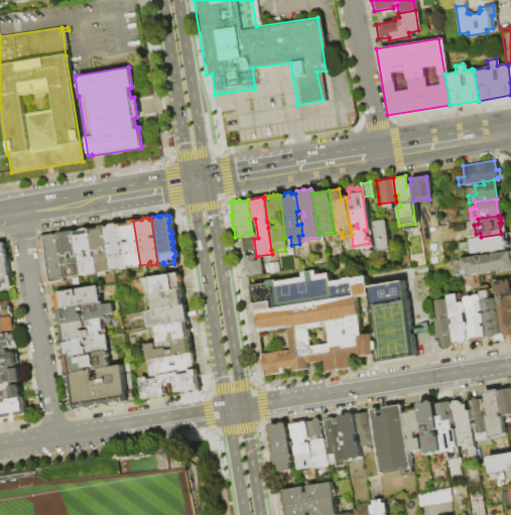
[(383,249),(380,219),(368,220),(371,250),(383,249)]
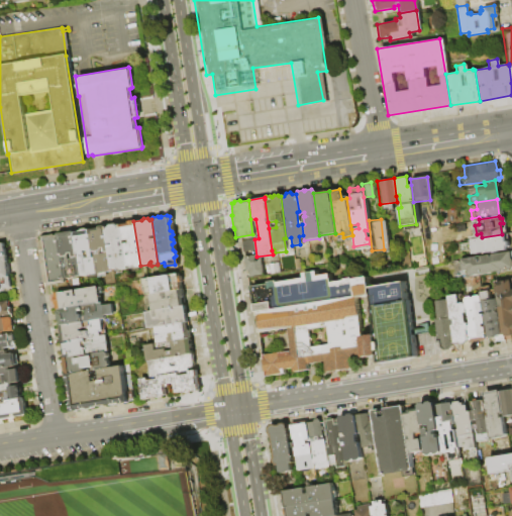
[(119,224),(126,223),(125,221),(131,220),(132,222),(133,221),(140,266),(135,267),(133,265),(125,266),(119,224)]
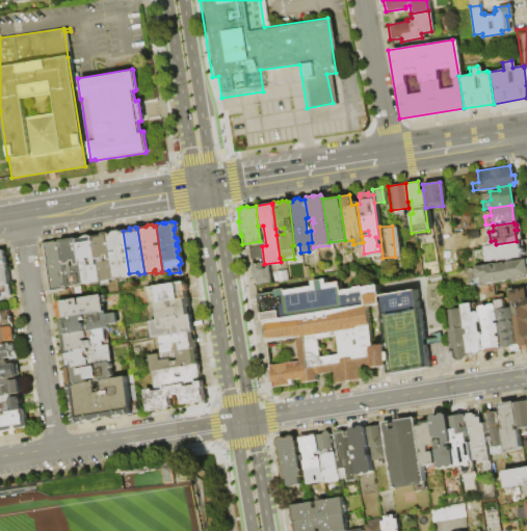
[(106,234),(108,233),(110,231),(116,230),(119,232),(123,231),(129,273),(130,276),(123,277),(122,276),(122,281),(114,282),(113,276),(112,277),(106,234)]
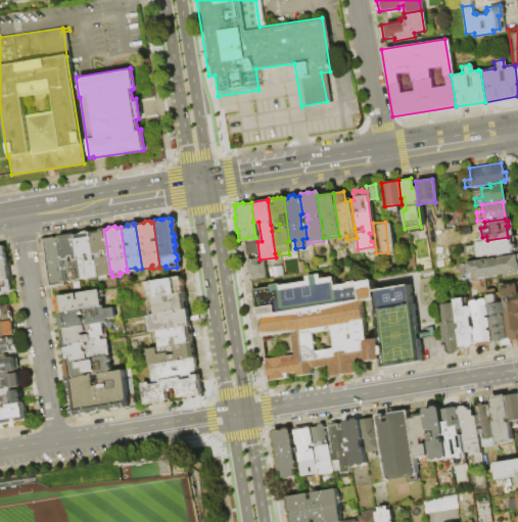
[(88,232),(96,230),(98,228),(102,227),(103,229),(104,230),(110,273),(110,274),(103,275),(104,279),(96,280),(95,276),(94,276),(88,232)]
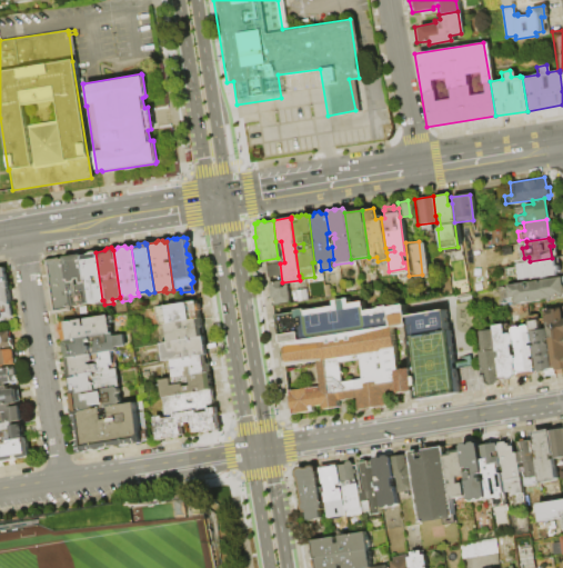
[(86,304),(78,255),(86,253),(88,251),(92,251),(93,252),(96,252),(102,300),(103,306),(93,307),(93,304),(86,305),(86,304)]
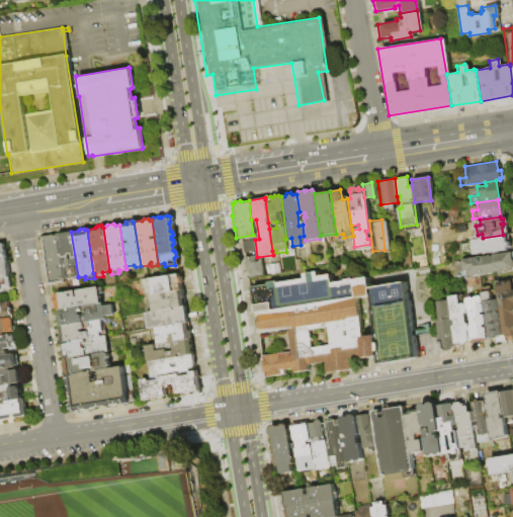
[(55,235),(55,234),(71,231),(71,232),(78,276),(62,278),(55,235)]
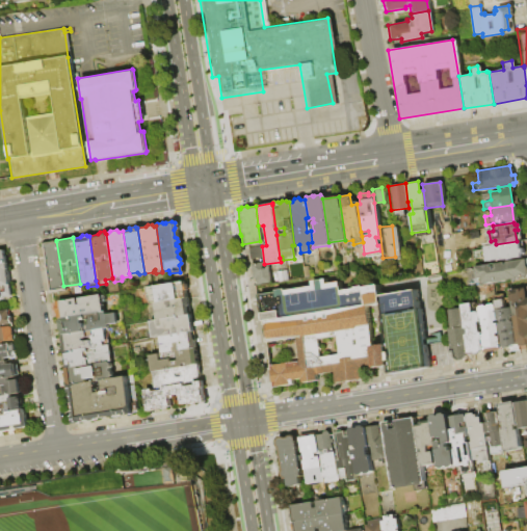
[(40,243),(51,241),(52,242),(56,241),(63,286),(63,290),(47,293),(43,268),(41,267),(41,263),(42,262),(40,243)]
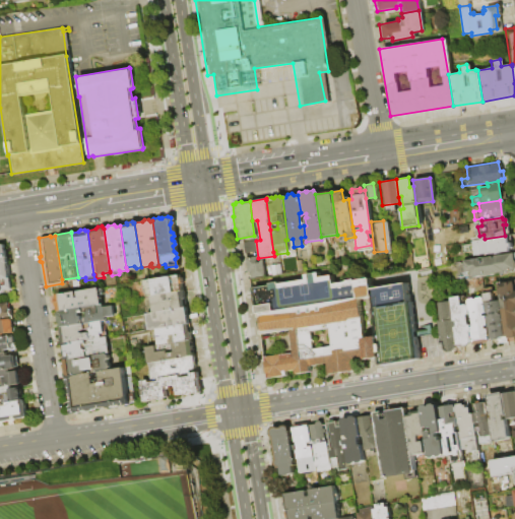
[(506,236),(507,242),(509,242),(510,248),(508,248),(508,251),(472,256),(471,251),(459,253),(458,245),(470,244),(469,241),(485,239),(505,236),(506,236)]
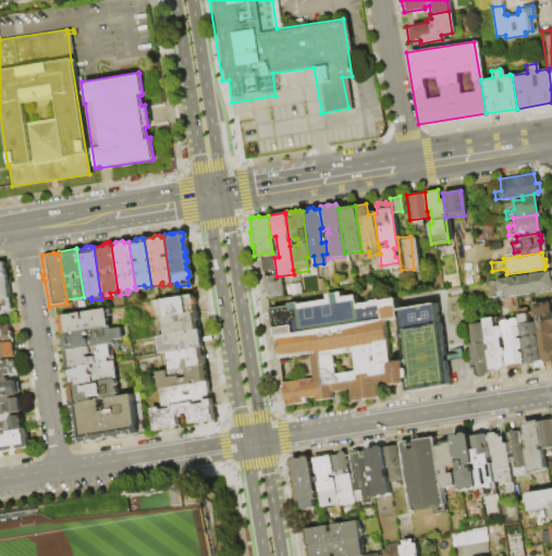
[(255,270),(272,268),(270,256),(254,258),(255,270)]
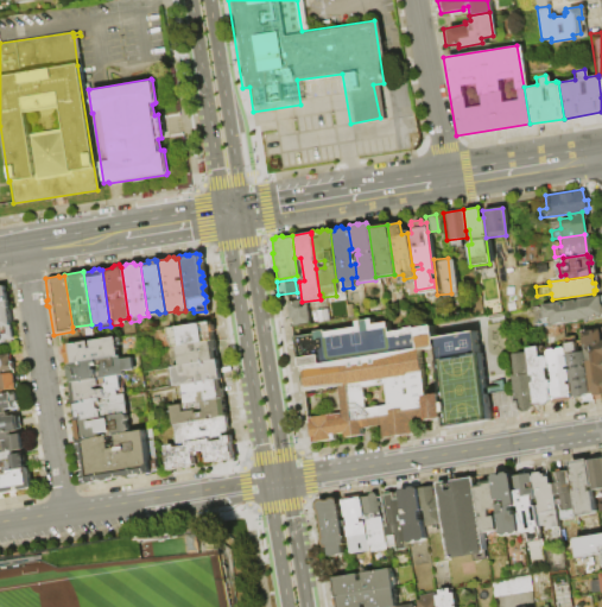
[(601,313),(600,315),(587,317),(587,318),(546,323),(546,318),(537,320),(537,323),(532,324),(531,318),(533,318),(532,309),(539,309),(538,304),(597,296),(599,304),(601,305),(601,313)]
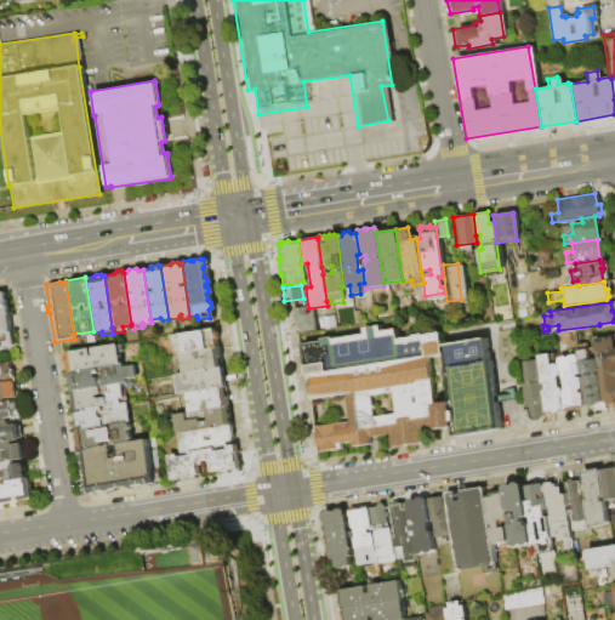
[(375,325),(376,330),(391,328),(393,339),(408,336),(408,335),(417,333),(417,335),(436,331),(437,345),(480,337),(484,360),(487,360),(493,397),(496,396),(496,402),(493,402),(497,428),(450,436),(449,426),(432,428),(430,416),(415,419),(419,442),(387,447),(385,434),(364,437),(365,443),(349,447),(348,447),(348,442),(337,443),(339,448),(314,451),(311,427),(307,398),(303,375),(302,375),(297,343),(317,340),(317,339),(328,336),(328,339),(359,334),(358,328),(375,325)]
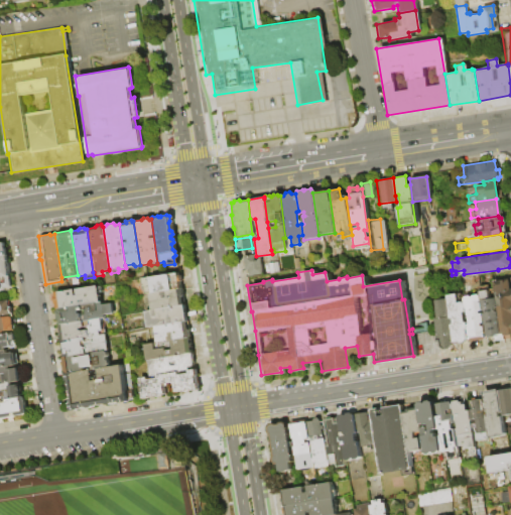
[(147,276),(174,273),(175,274),(177,274),(178,282),(176,282),(177,288),(145,293),(143,293),(142,287),(140,287),(138,278),(147,277),(147,276)]
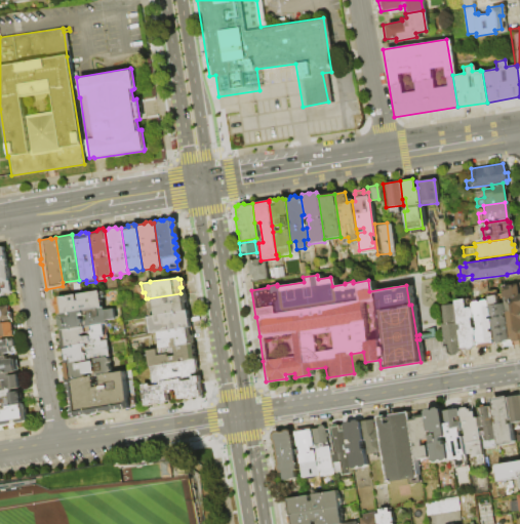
[(515,283),(517,293),(519,293),(519,339),(515,341),(515,344),(509,345),(509,339),(507,340),(502,303),(500,285),(515,283)]
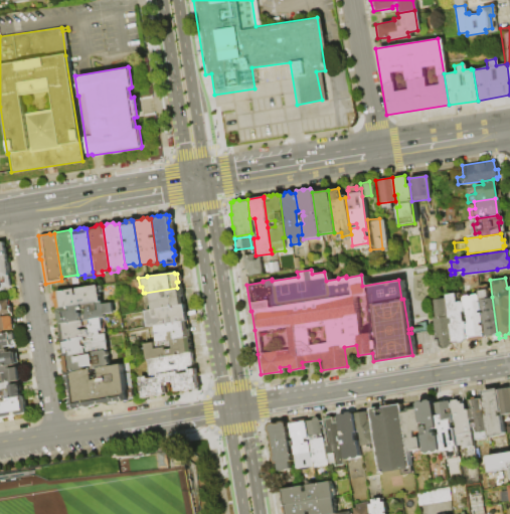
[(51,292),(96,285),(98,300),(54,307),(53,303),(52,303),(51,295),(51,292)]
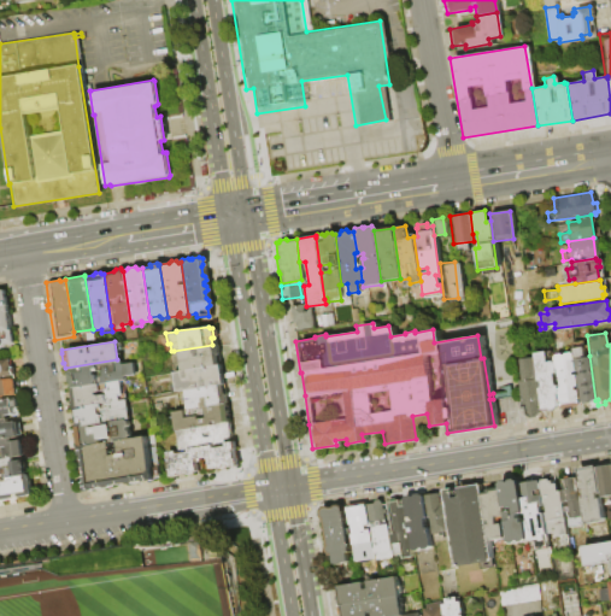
[(212,345),(215,345),(216,355),(213,355),(216,365),(177,370),(174,351),(212,345)]
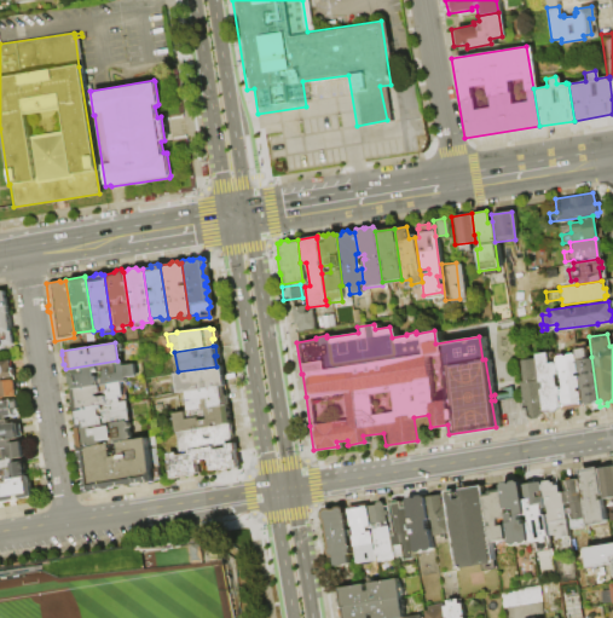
[(597,402),(591,402),(593,404),(583,405),(583,403),(582,404),(576,361),(574,352),(573,348),(583,347),(584,358),(591,357),(597,402)]
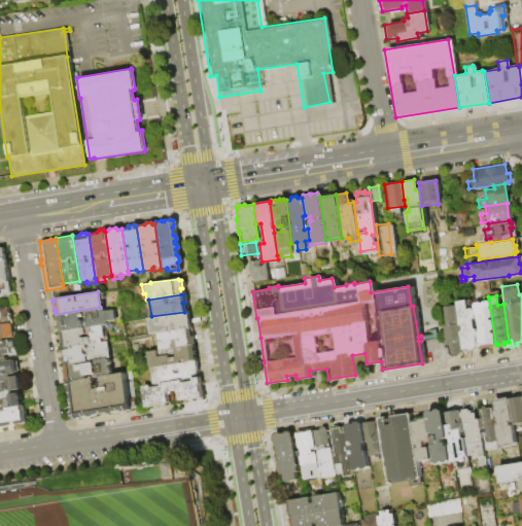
[(471,308),(473,318),(471,318),(472,328),(474,328),(477,347),(473,347),(474,350),(468,351),(468,349),(466,349),(467,357),(462,358),(460,349),(459,350),(456,323),(453,301),(463,300),(464,309),(471,308)]
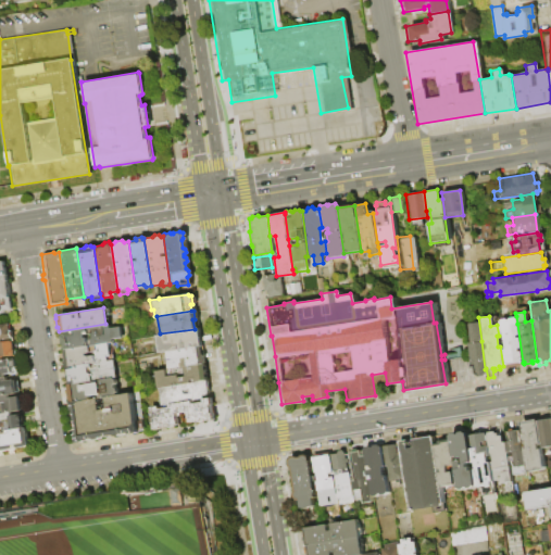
[(516,316),(517,324),(515,324),(517,333),(514,335),(515,338),(517,337),(518,348),(516,348),(517,352),(520,351),(522,366),(503,368),(503,366),(500,347),(499,336),(497,325),(497,319),(516,316)]
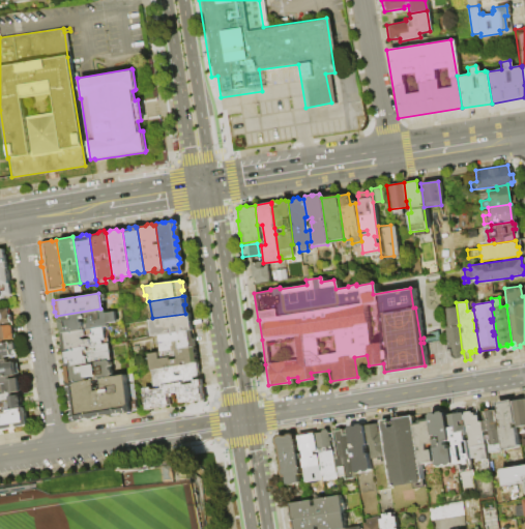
[(453,359),(449,356),(448,351),(446,351),(443,327),(445,327),(442,307),(455,306),(458,325),(459,325),(462,352),(462,354),(459,359),(453,359)]
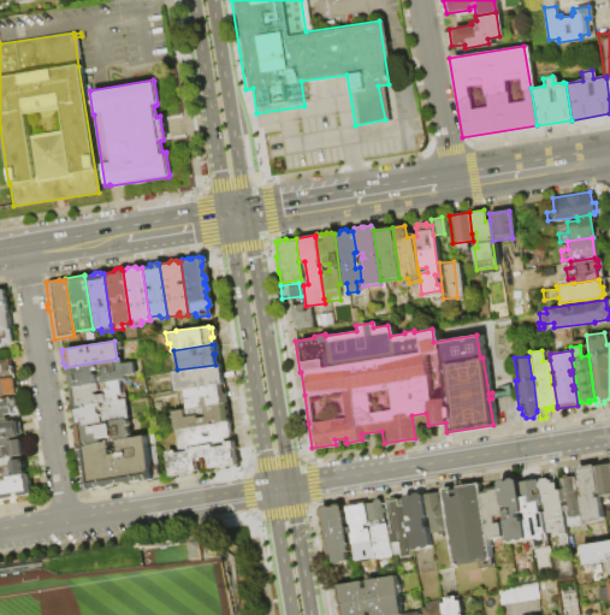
[(0,359),(5,359),(6,366),(9,366),(10,374),(6,374),(6,378),(0,378),(0,359)]
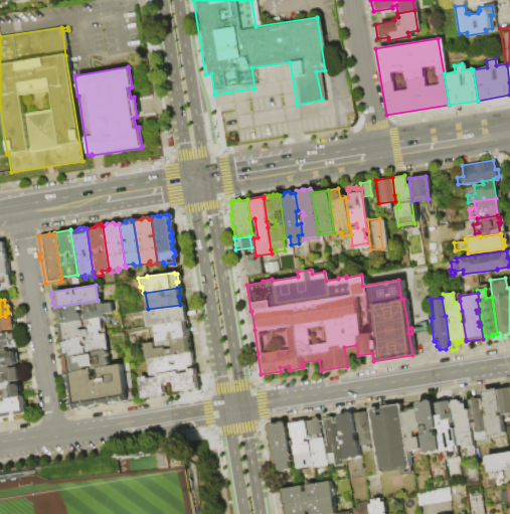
[(54,307),(98,300),(99,300),(100,304),(108,302),(110,313),(101,314),(102,317),(97,317),(57,323),(56,320),(54,320),(53,310),(54,310),(54,307)]
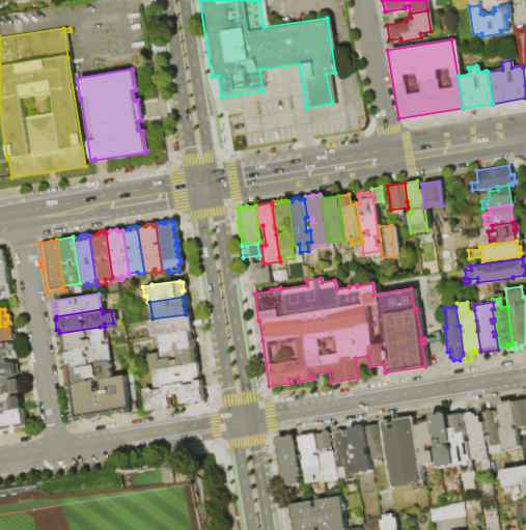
[(153,318),(186,314),(187,313),(189,330),(188,331),(156,335),(147,336),(145,319),(153,318)]
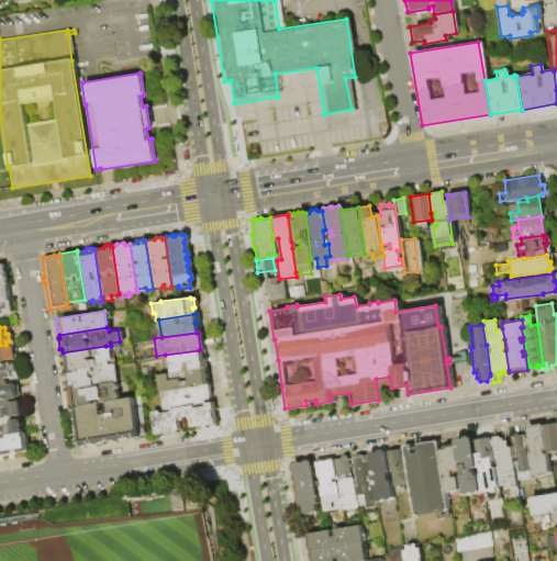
[(0,345),(6,345),(9,344),(11,359),(2,360),(2,363),(0,363),(0,345)]
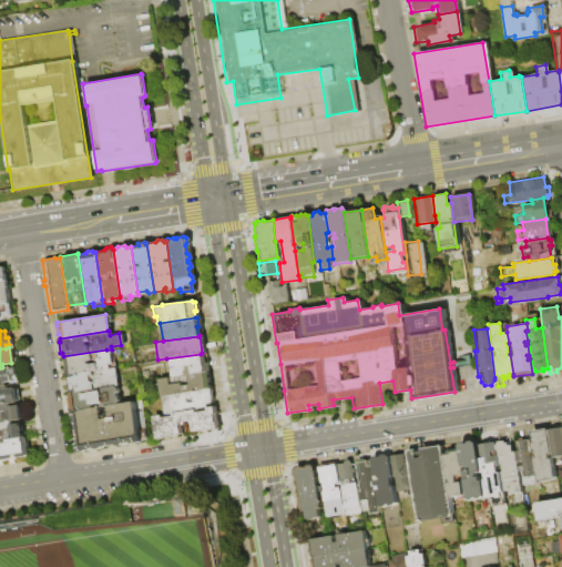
[(63,356),(106,350),(109,363),(105,363),(106,368),(64,375),(62,373),(63,370),(61,356),(63,356)]
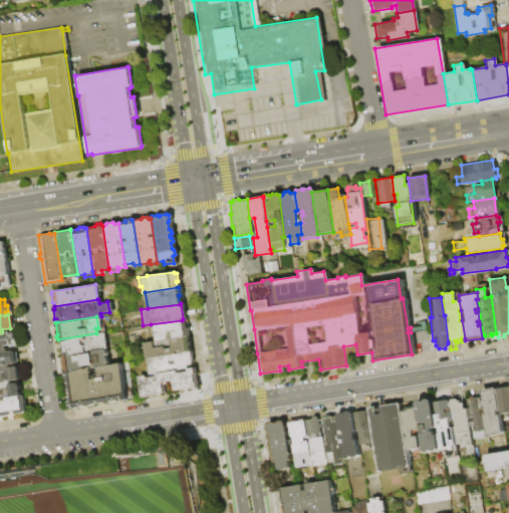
[(182,320),(183,328),(186,328),(187,336),(186,336),(153,341),(151,324),(182,320)]
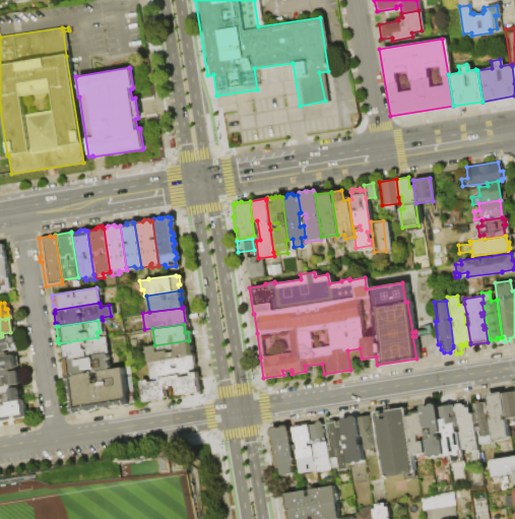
[(0,336),(2,336),(9,335),(11,335),(12,343),(11,343),(11,344),(13,345),(13,348),(11,350),(2,352),(0,352),(0,336)]
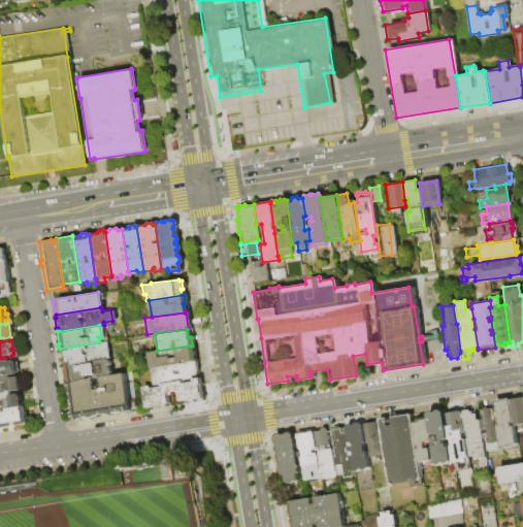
[(60,349),(99,342),(104,342),(107,358),(104,359),(63,365),(62,360),(60,349)]
